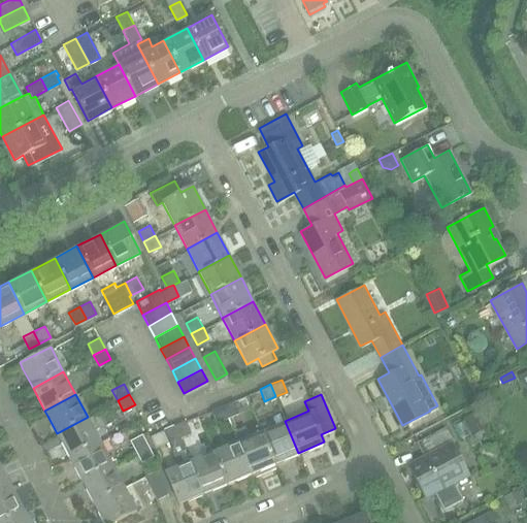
[(223,403),(228,416),(238,412),(233,399),(223,403)]
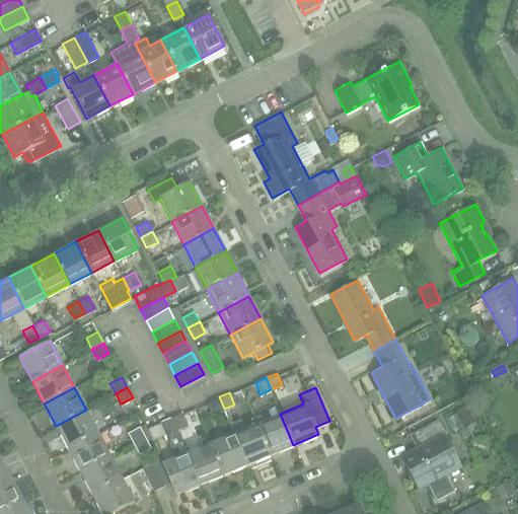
[(213,414),(224,409),(219,396),(208,401),(213,414)]
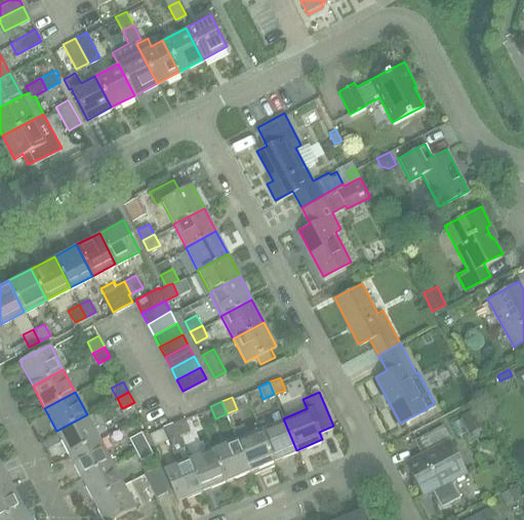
[(473,405),(459,412),(469,431),(483,423),(473,405)]
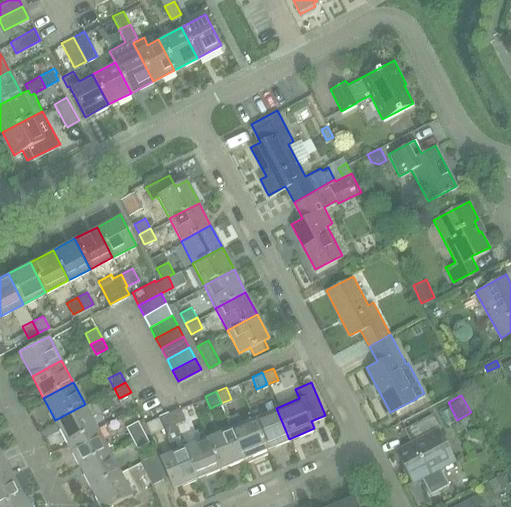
[(57,424),(66,441),(96,426),(85,404),(55,420),(57,424)]
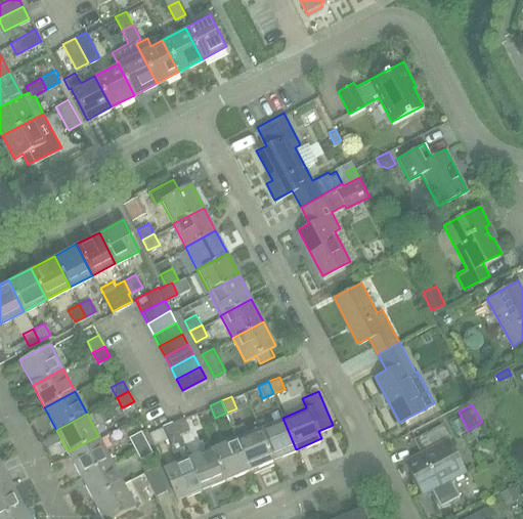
[(184,416),(173,420),(173,421),(177,432),(188,427),(184,417),(184,416)]
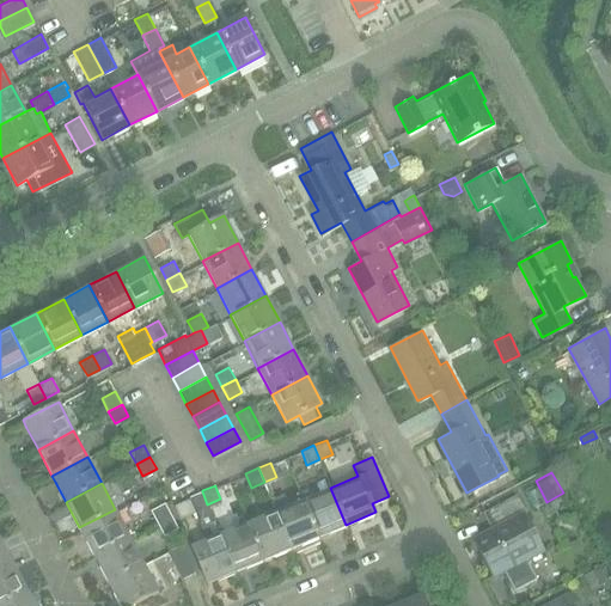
[(304,499),(319,536),(346,525),(330,488),(304,499)]
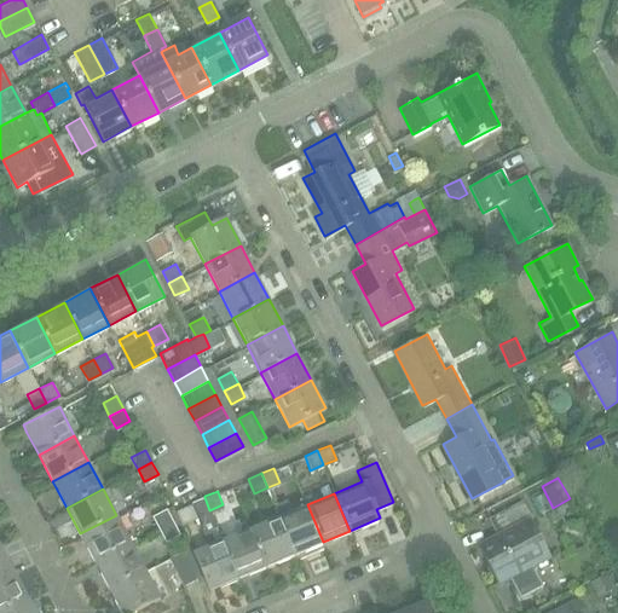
[(201,497),(191,502),(202,528),(203,530),(209,526),(214,525),(215,524),(209,510),(204,497),(204,496),(201,497)]
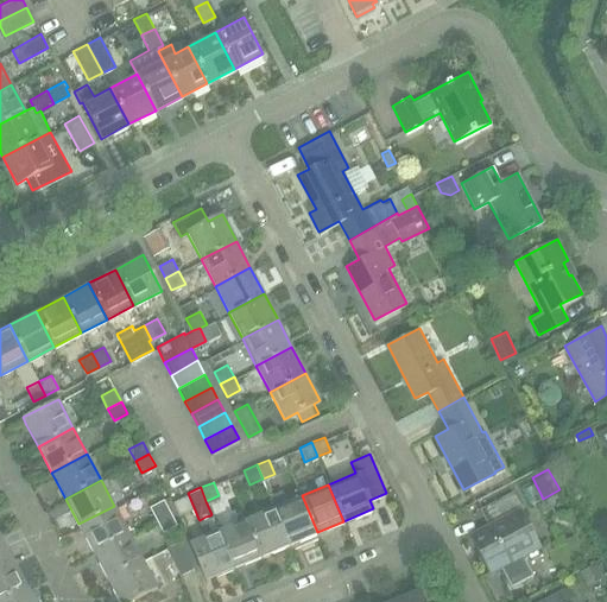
[(282,489),(269,494),(273,507),(288,544),(317,532),(302,495),(286,501),(282,489)]
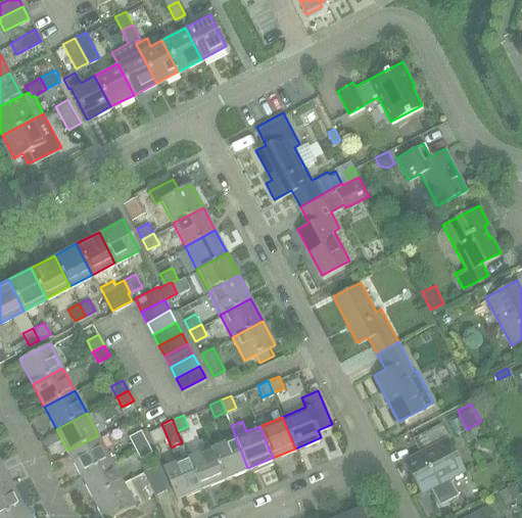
[(404,460),(421,491),(429,486),(438,503),(458,492),(449,476),(465,468),(447,436),(449,436),(441,421),(413,436),(420,451),(404,460)]
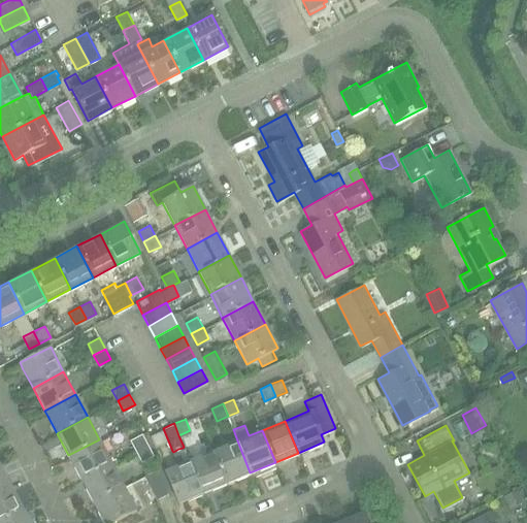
[(129,439),(135,450),(147,444),(141,432),(129,439)]
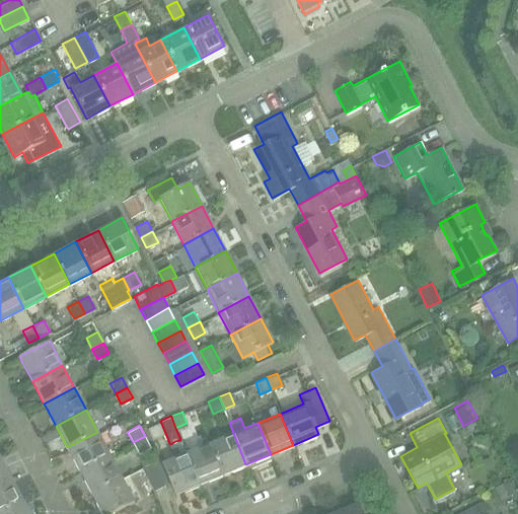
[(70,454),(79,470),(109,454),(97,432),(67,447),(70,454)]
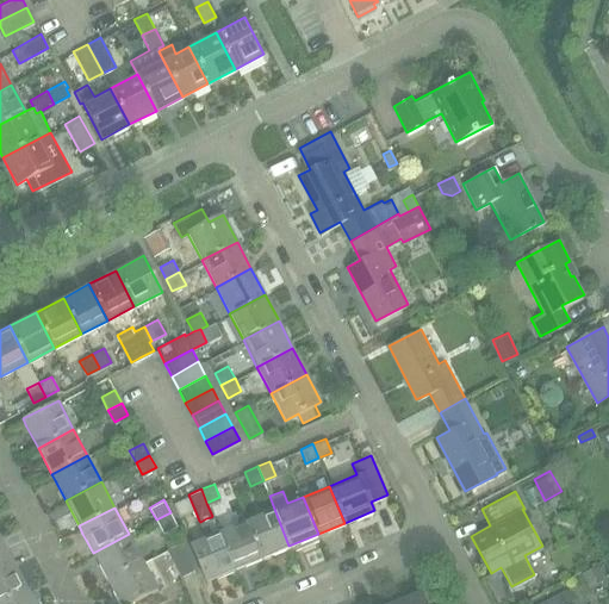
[(246,520),(261,558),(289,546),(274,509),(246,520)]
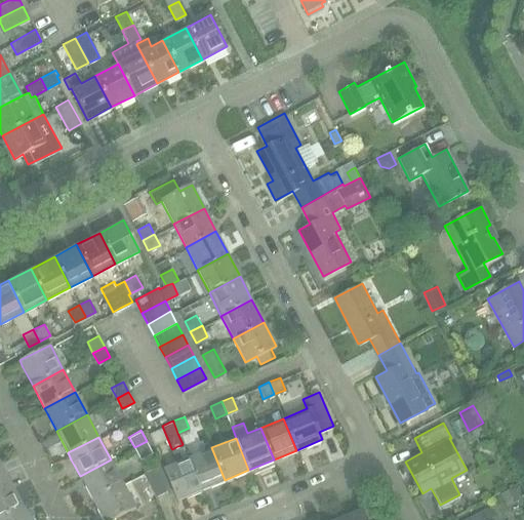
[(134,447),(140,458),(153,452),(147,441),(134,447)]
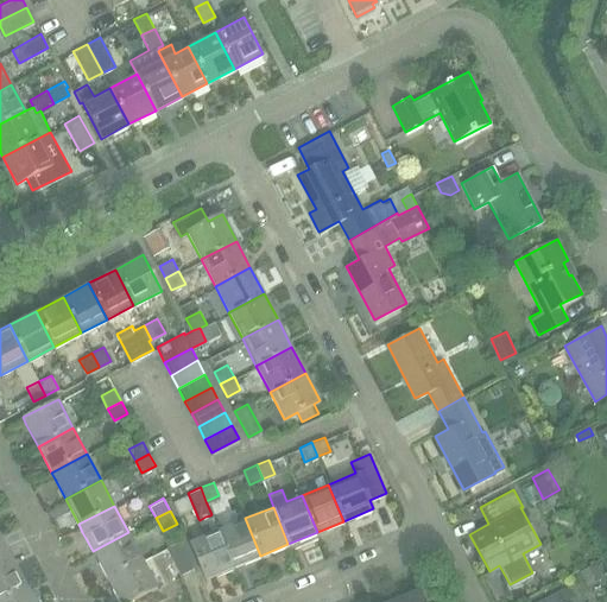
[(206,517),(200,520),(201,523),(207,520),(210,530),(217,527),(213,517),(212,514),(210,515),(206,517)]
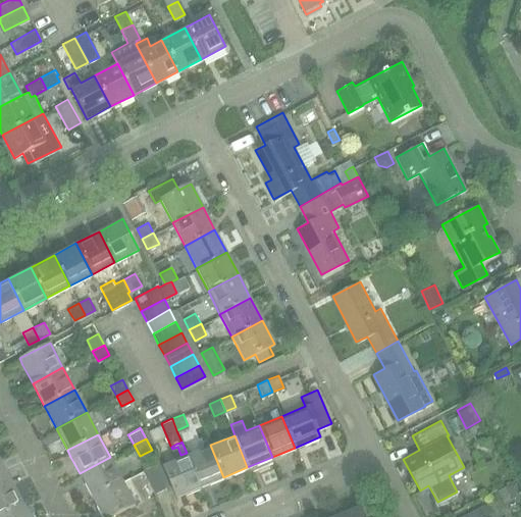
[(186,455),(199,487),(223,477),(210,445),(186,455)]
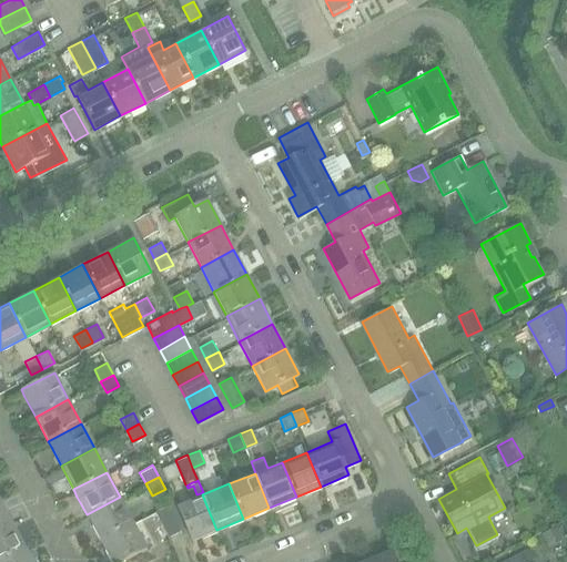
[(176,506),(191,540),(216,530),(202,494),(176,506)]
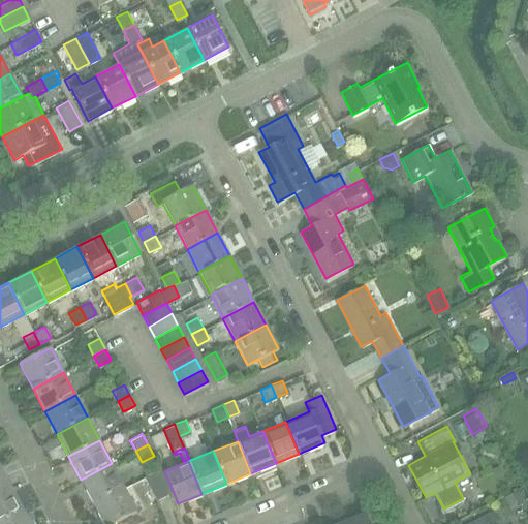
[(83,485),(93,503),(124,487),(112,463),(81,480),(83,485)]
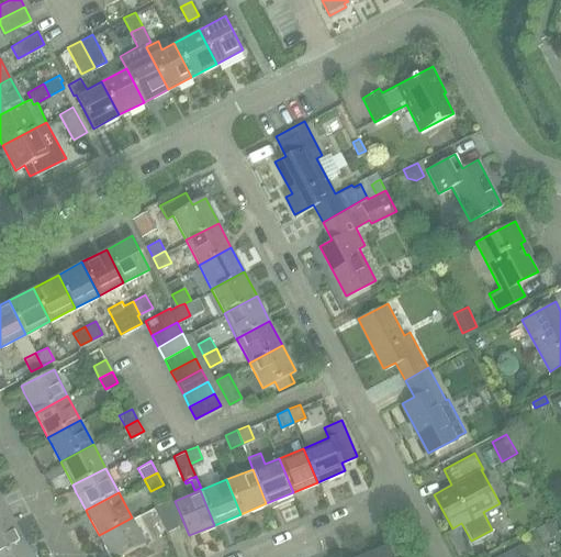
[(0,522),(11,516),(2,501),(0,497),(0,522)]
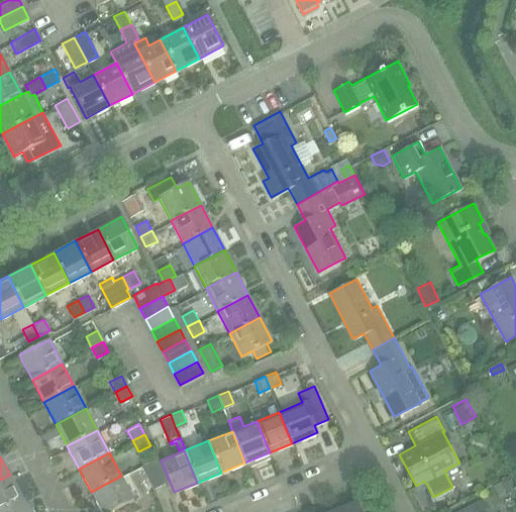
[(140,465),(152,488),(165,482),(152,458),(140,465)]
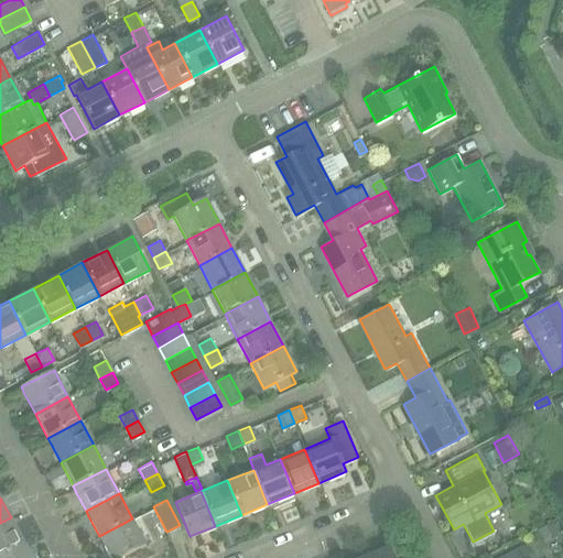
[(141,514),(132,518),(99,536),(103,542),(110,557),(118,557),(147,544),(145,543),(153,538),(141,514)]
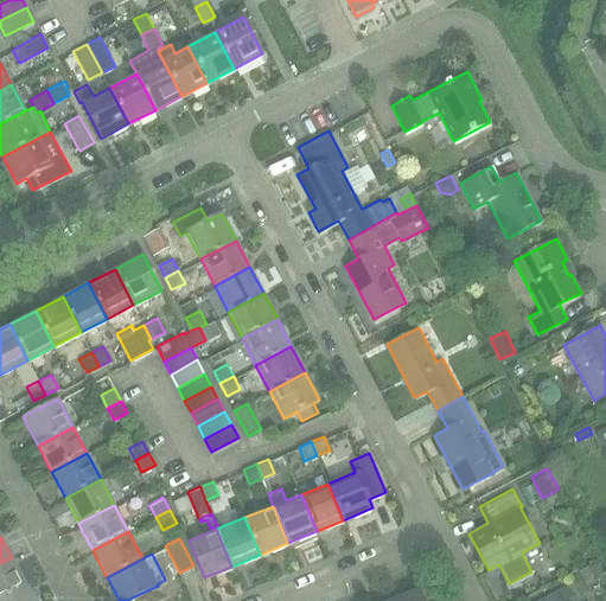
[(0,598),(25,584),(16,566),(12,557),(0,563),(0,598)]
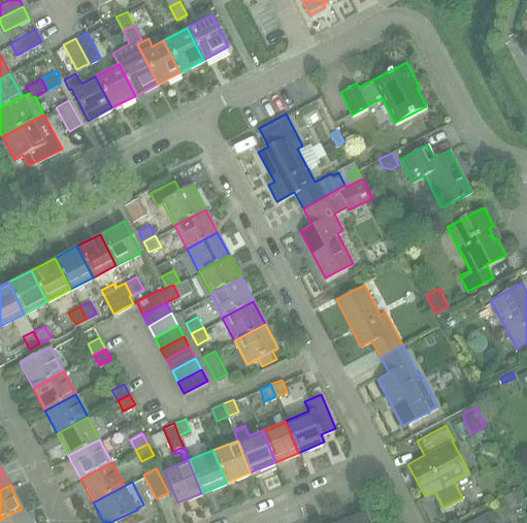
[(517,490),(503,496),(509,507),(509,508),(522,501),(523,501),(522,500),(517,490)]
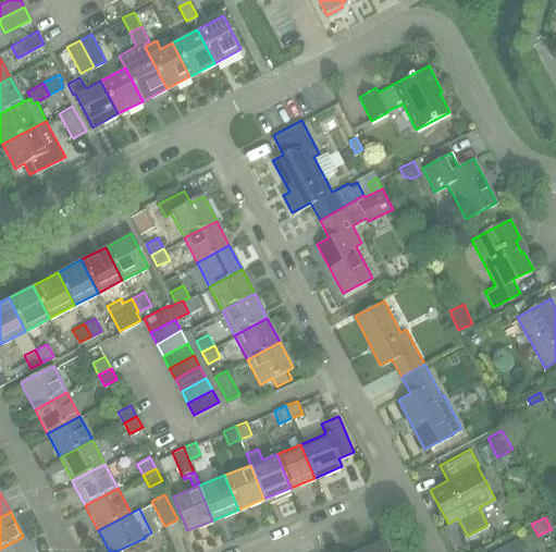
[(0,551),(31,551),(28,546),(23,537),(0,549),(0,551)]
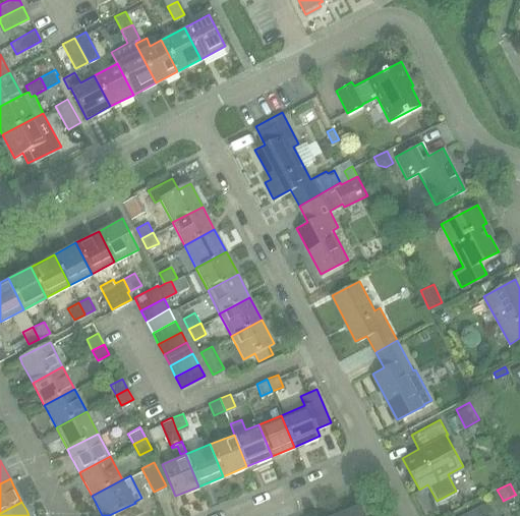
[(489,515),(483,502),(456,515),(489,515)]
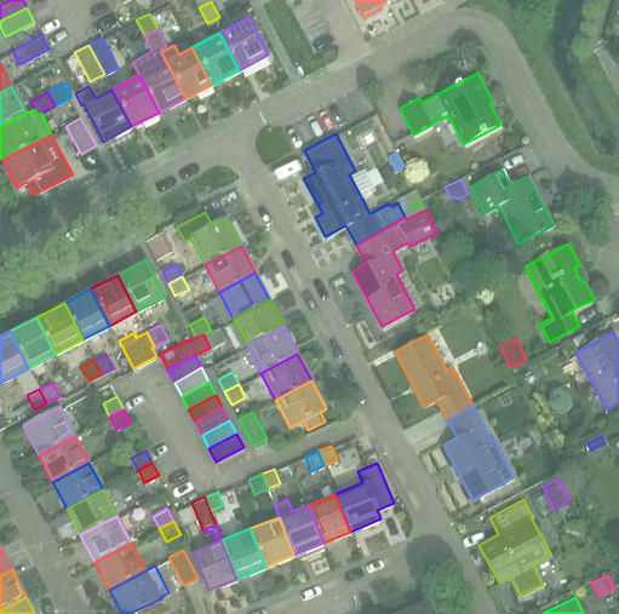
[(396,613),(451,613),(447,613),(431,613),(428,602),(396,613)]
